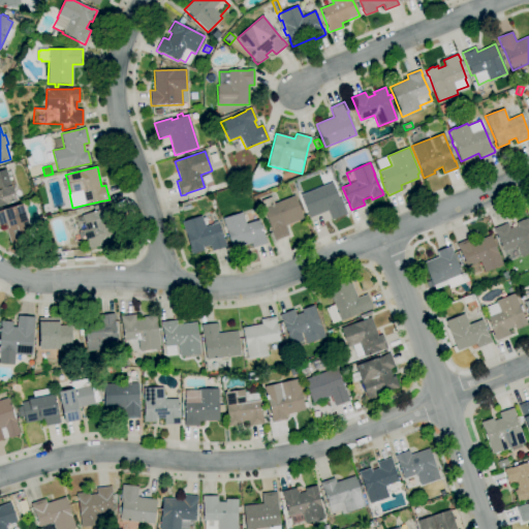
[(0,206),(0,170),(6,168),(17,201),(0,206)]
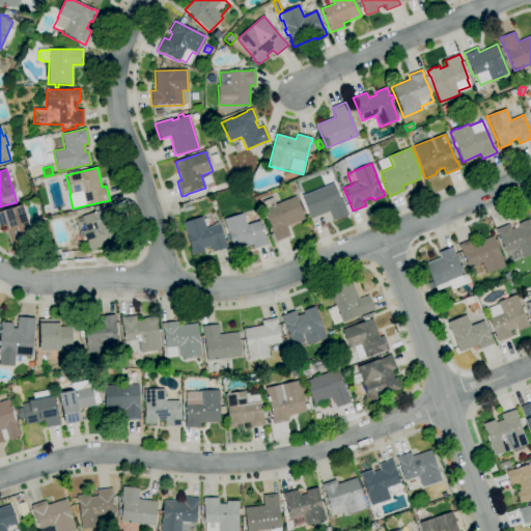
[(333,221),(329,211),(311,219),(302,196),(334,183),(340,199),(341,198),(348,215),(333,221)]
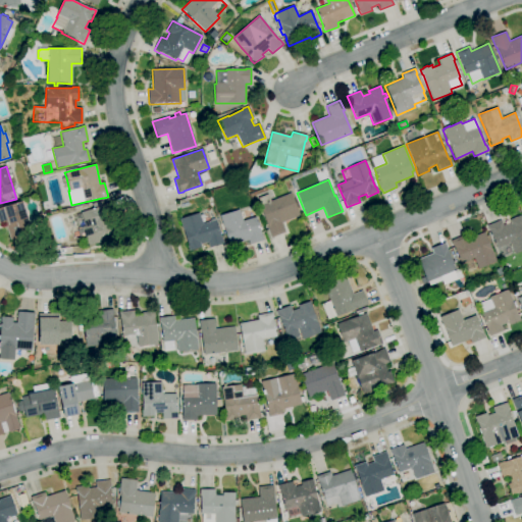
[(271,238),(267,227),(259,206),(261,205),(258,198),(268,194),(270,201),(291,193),(300,216),(281,223),(285,232),(271,238)]
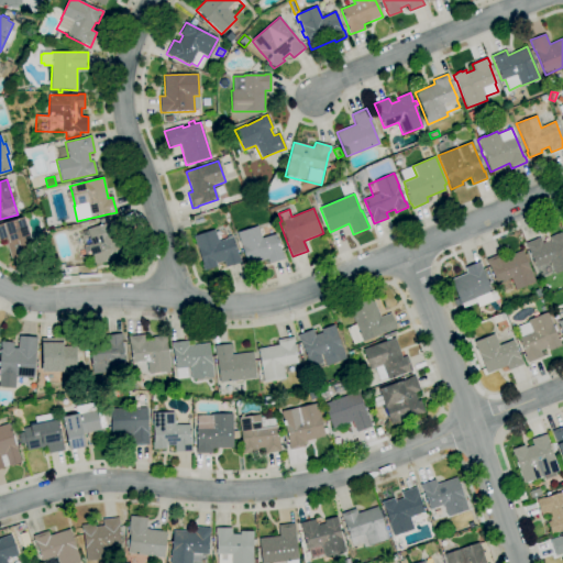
[(17,268),(13,257),(11,258),(6,240),(0,241),(0,224),(24,217),(35,253),(24,256),(23,254),(20,255),(23,266),(17,268)]
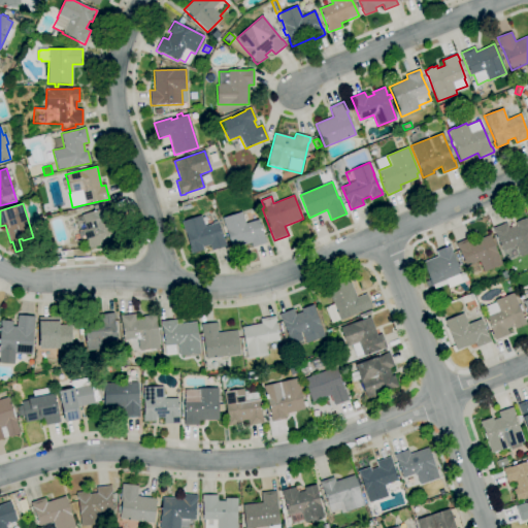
[(89,250),(85,238),(74,241),(72,234),(79,232),(74,219),(81,216),(95,210),(93,206),(101,204),(102,208),(106,207),(106,206),(112,204),(117,219),(111,221),(118,239),(89,250)]
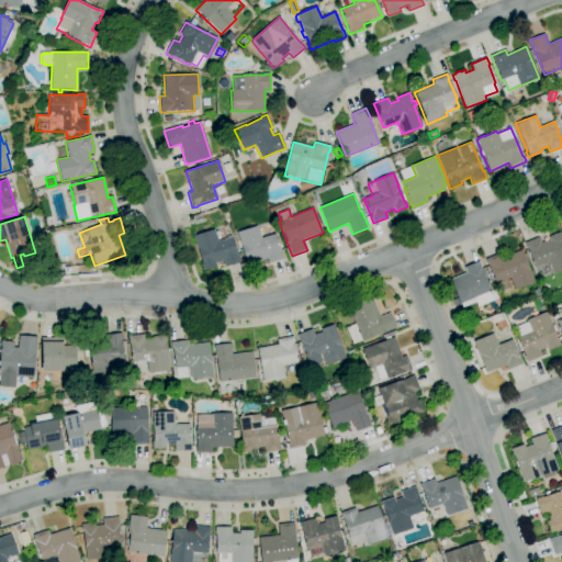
[(203,271),(193,235),(214,229),(214,231),(228,226),(232,237),(233,236),(238,256),(239,256),(240,262),(225,267),(224,261),(215,263),(216,267),(203,271)]
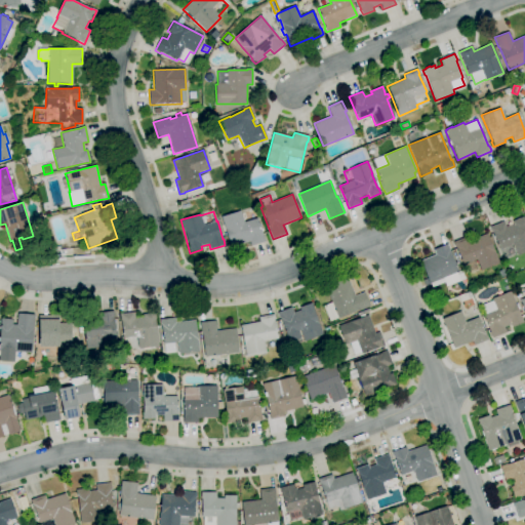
[(231,248),(221,217),(240,211),(244,223),(257,218),(263,237),(264,237),(265,242),(251,246),(249,242),(231,248)]
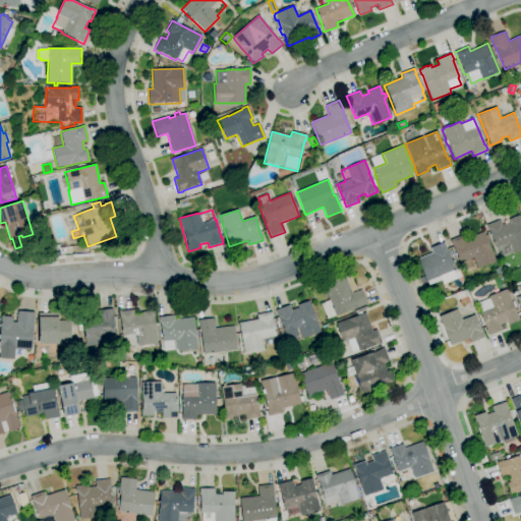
[(520,250),(513,254),(509,243),(496,248),(488,231),(485,225),(500,220),(502,225),(509,222),(508,220),(520,215),(520,218),(520,250)]
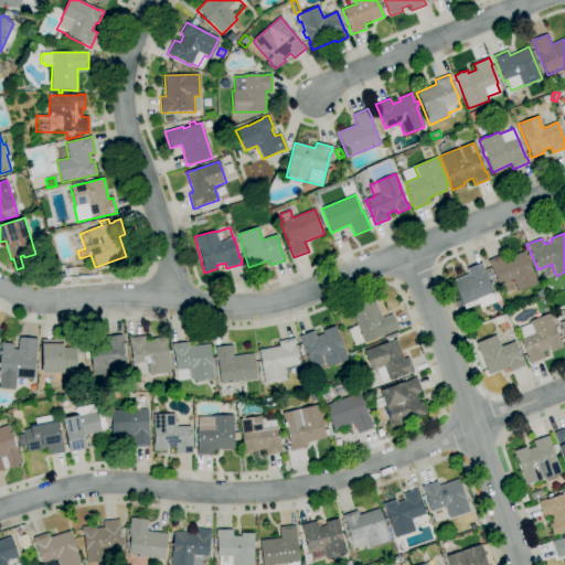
[(516,291),(512,279),(498,285),(490,266),(488,260),(503,254),(505,258),(524,251),(537,283),(516,291)]
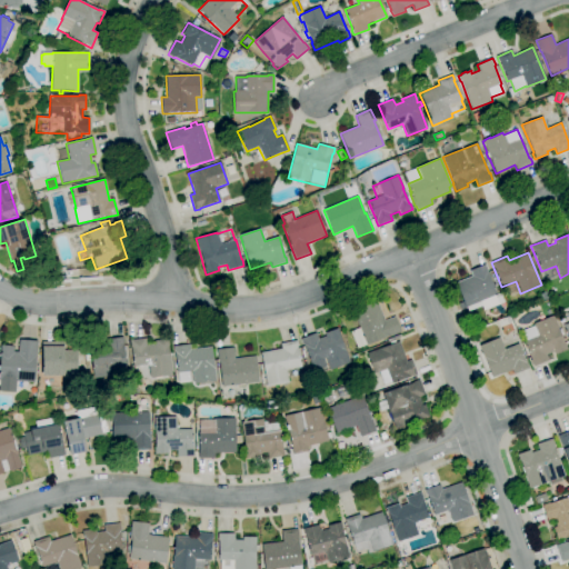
[(468,311),(467,307),(466,308),(466,307),(460,309),(458,303),(462,301),(456,282),(472,276),(470,270),(485,265),(488,270),(487,271),(497,296),(493,297),(498,305),(483,311),(481,306),(468,311)]
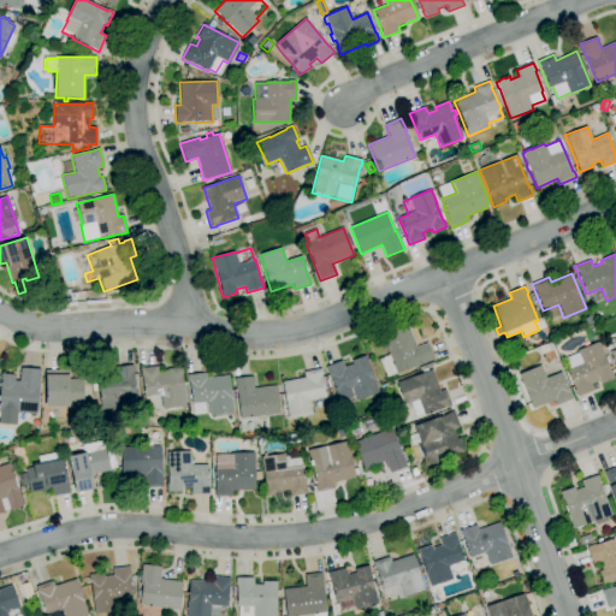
[(550,321),(546,312),(557,307),(561,317),(550,321)]
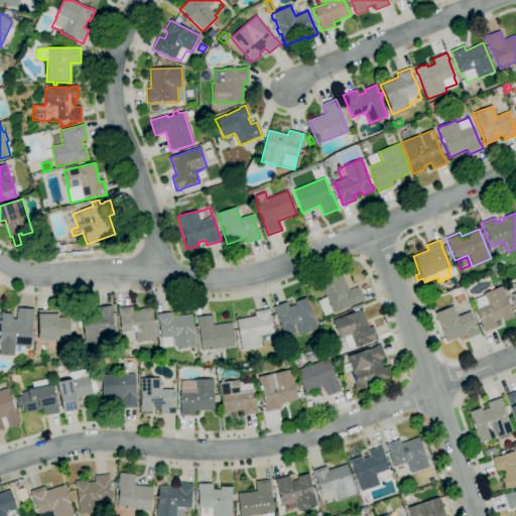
[(324,315),(317,300),(326,297),(319,282),(342,273),(349,291),(359,287),(364,301),(353,306),(353,305),(333,313),(332,312),(324,315)]
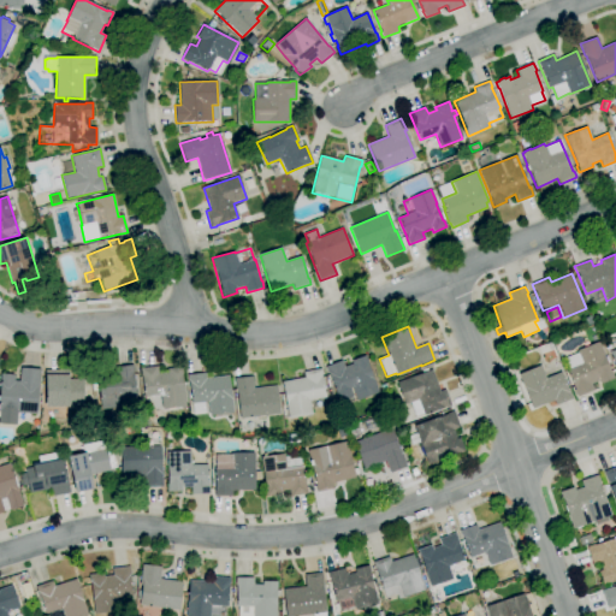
[(576,397),(574,390),(567,369),(569,369),(564,359),(578,353),(576,350),(599,342),(604,355),(611,373),(612,372),(615,378),(600,383),(599,380),(591,384),(593,390),(576,397)]
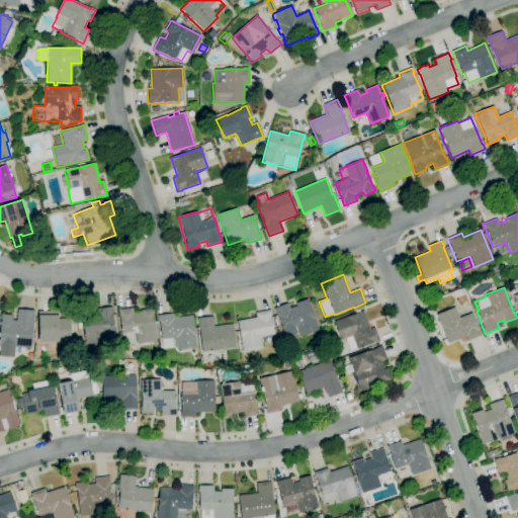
[(299,337),(295,327),(294,327),(296,333),(285,337),(276,314),(273,309),(287,304),(289,309),(296,306),(295,304),(308,298),(310,305),(319,331),(299,337)]
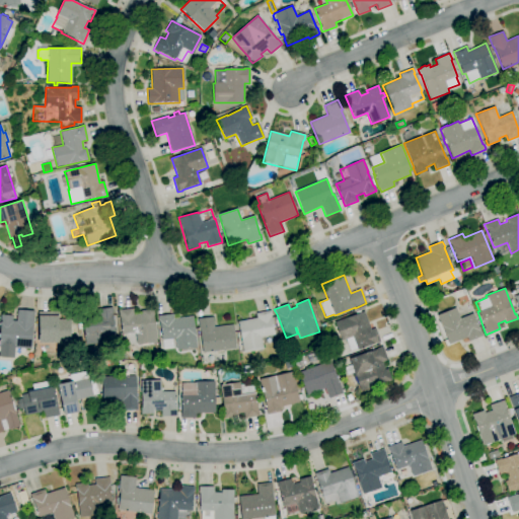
[(82,341),(80,318),(98,316),(97,309),(113,307),(113,313),(113,314),(115,338),(82,341)]
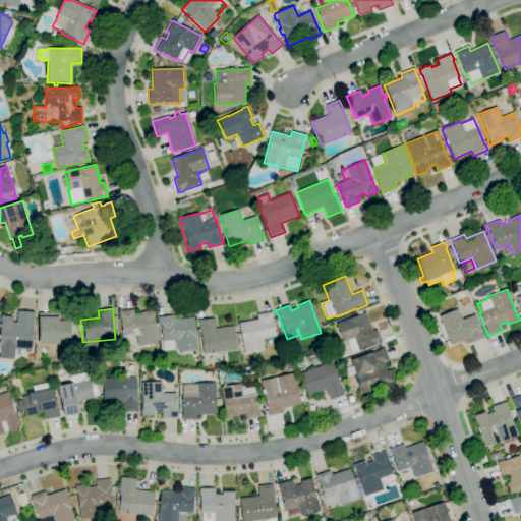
[(137,346),(135,334),(134,334),(135,344),(123,345),(122,336),(120,317),(119,317),(119,311),(133,309),(134,315),(142,314),(141,312),(155,310),(155,317),(154,317),(158,344),(137,346)]
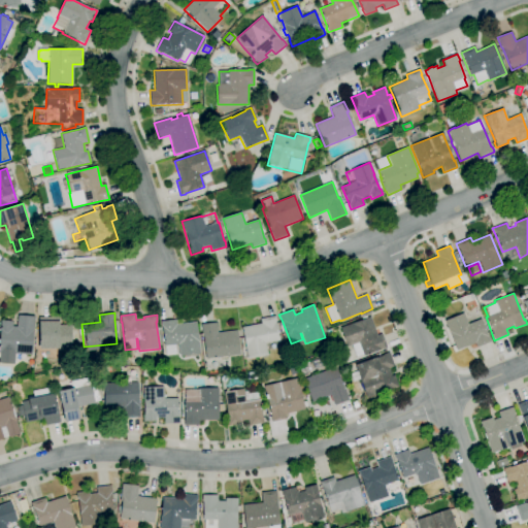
[(456,351),(449,332),(444,321),(463,314),(467,324),(481,319),(489,337),(491,341),(476,348),(474,343),(456,351)]
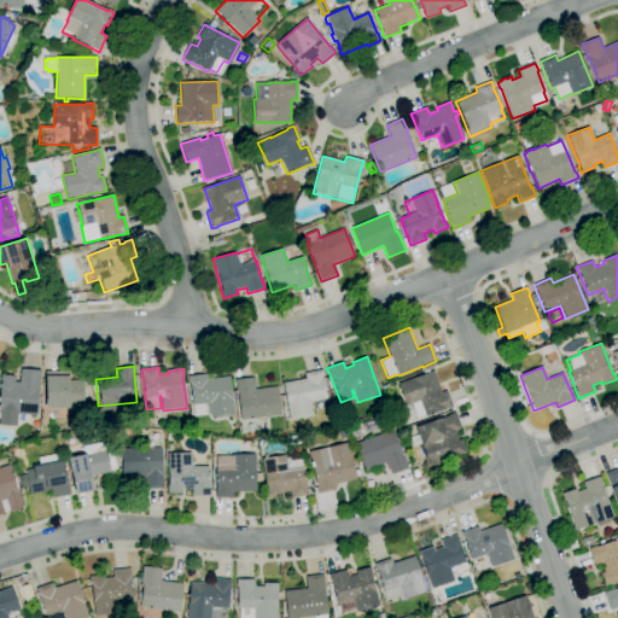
[(17,427),(0,426),(0,375),(15,375),(15,382),(19,383),(21,368),(40,371),(38,415),(17,414),(17,427)]
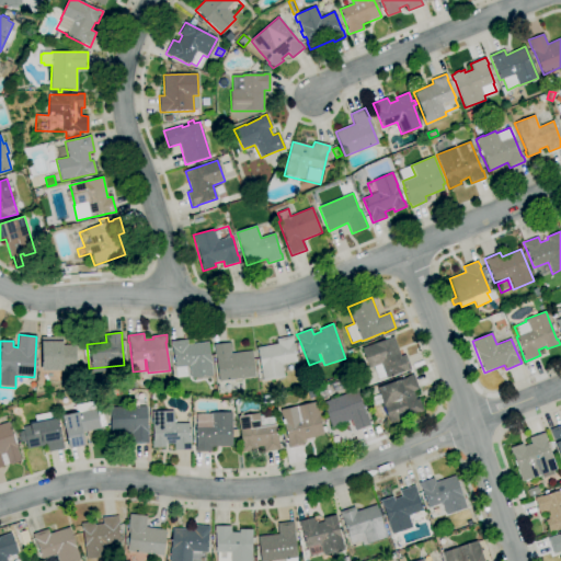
[(263,381),(256,347),(277,344),(276,339),(293,335),(294,342),(293,342),(297,363),(282,365),(285,378),(263,381)]
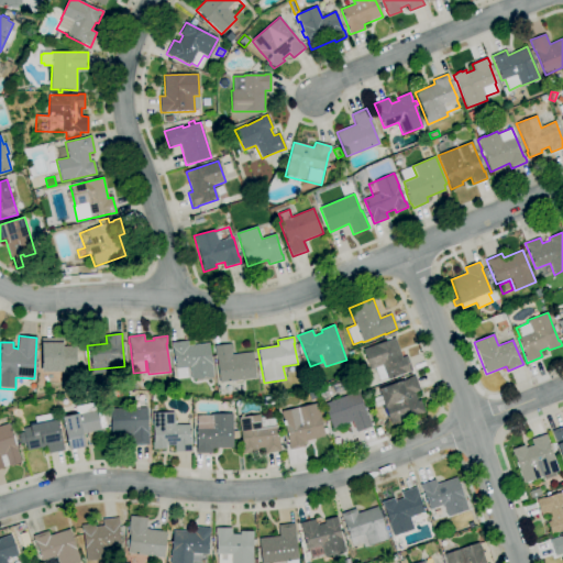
[(63,372),(42,372),(42,344),(42,339),(45,339),(63,338),(63,346),(76,346),(76,371),(63,371),(63,372)]
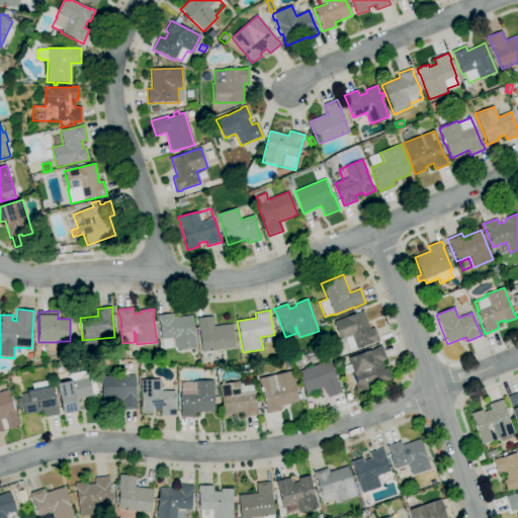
[(349,350),(345,339),(341,341),(334,322),(363,311),(370,329),(374,328),(379,341),(375,343),(374,343),(356,350),(356,348),(349,350)]
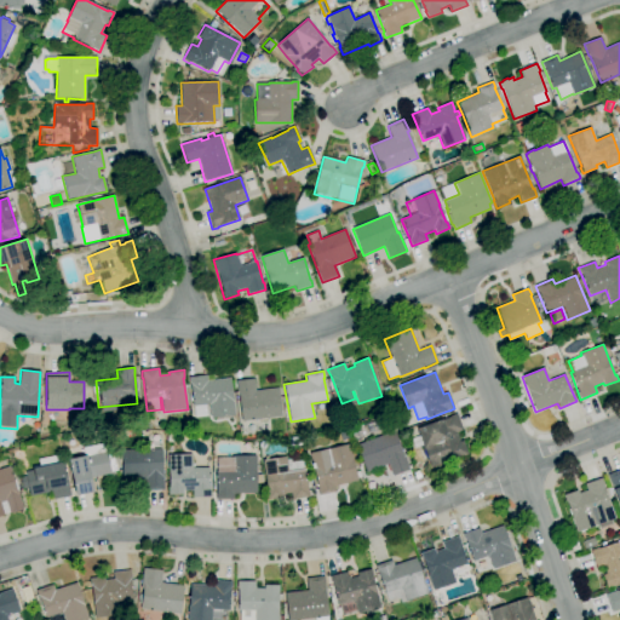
[(212,418),(210,405),(193,407),(190,384),(189,384),(189,377),(207,375),(207,380),(231,378),(235,415),(212,418)]
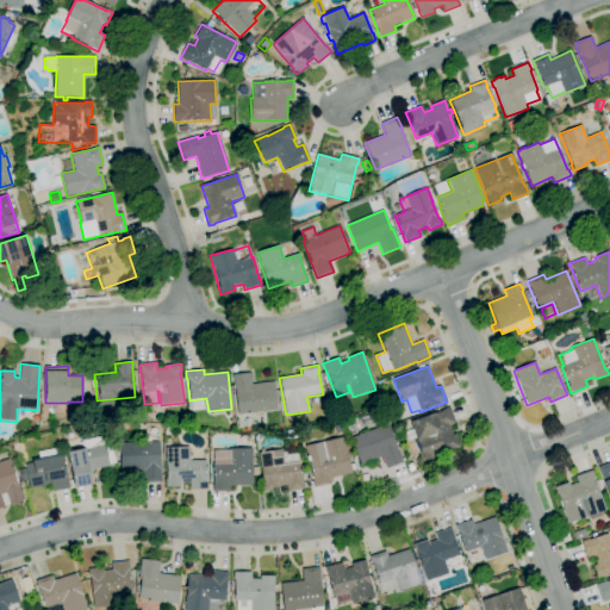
[(238,415),(235,387),(234,387),(232,375),(250,373),(251,385),(274,381),(278,410),(238,415)]
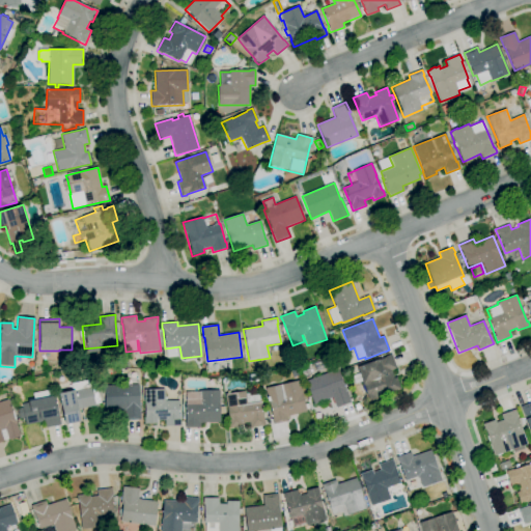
[(330,340),(327,333),(332,331),(335,338),(330,340)]
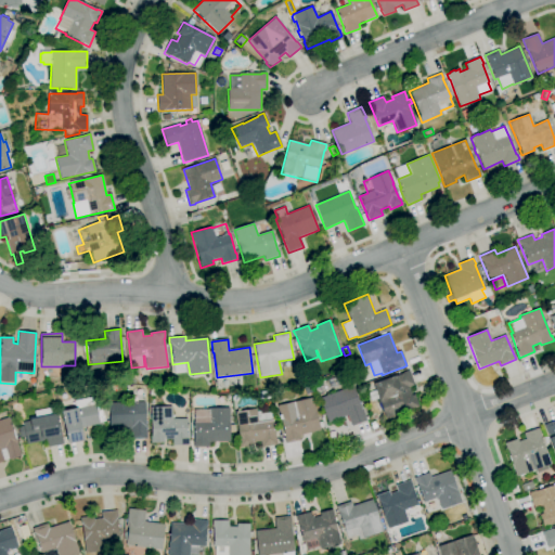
[(409,388),(412,396),(414,395),(418,407),(397,415),(397,414),(386,418),(373,384),(403,373),(409,371),(414,386),(409,388)]
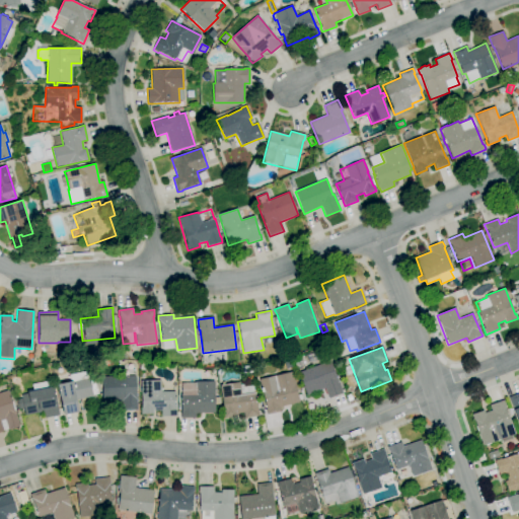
[(286,369),(284,360),(290,358),(293,367),(286,369)]
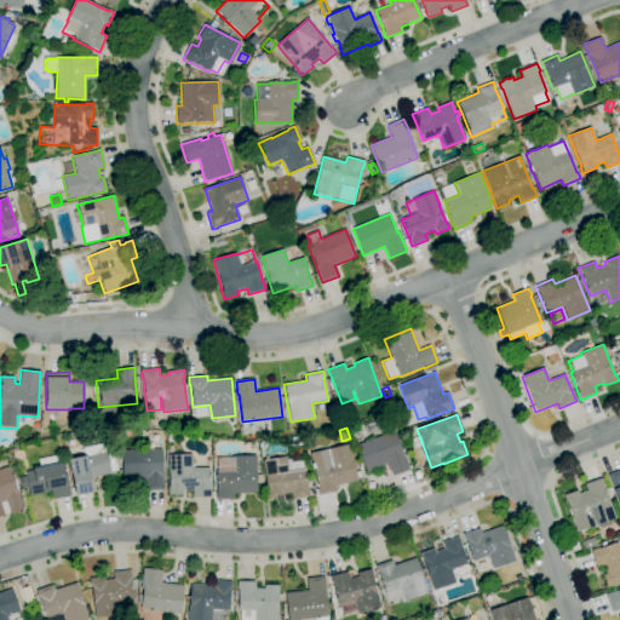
[(392,476),(388,464),(367,472),(356,446),(394,431),(405,458),(409,469),(392,476)]
